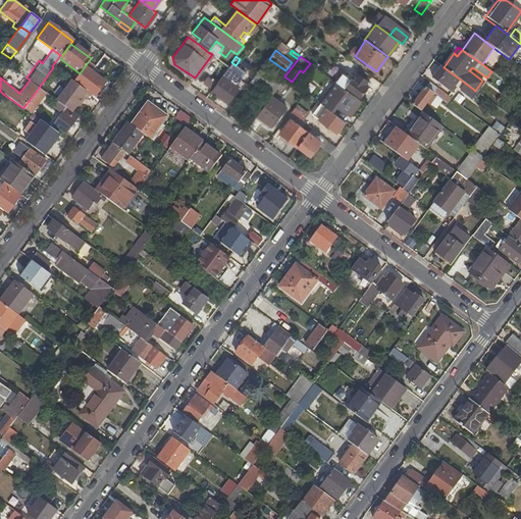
[(101,57),(91,71),(96,75),(106,61),(101,57)]
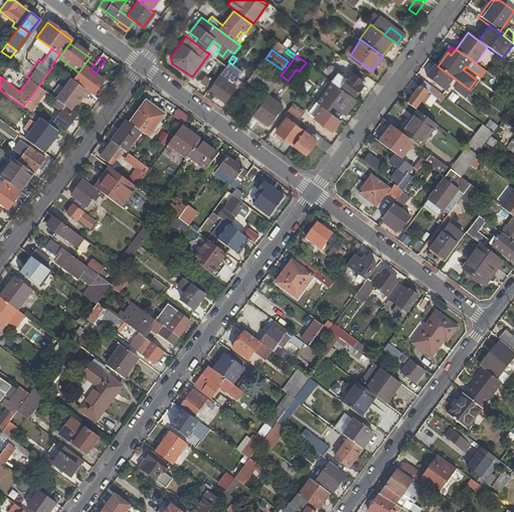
[(199,81),(208,89),(224,67),(225,65),(215,58),(199,81)]
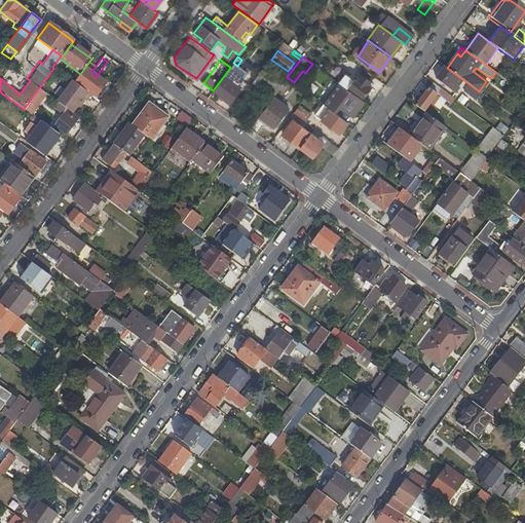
[(447,68),(444,66),(435,77),(455,92),(458,88),(459,89),(461,88),(474,97),(478,90),(447,68)]
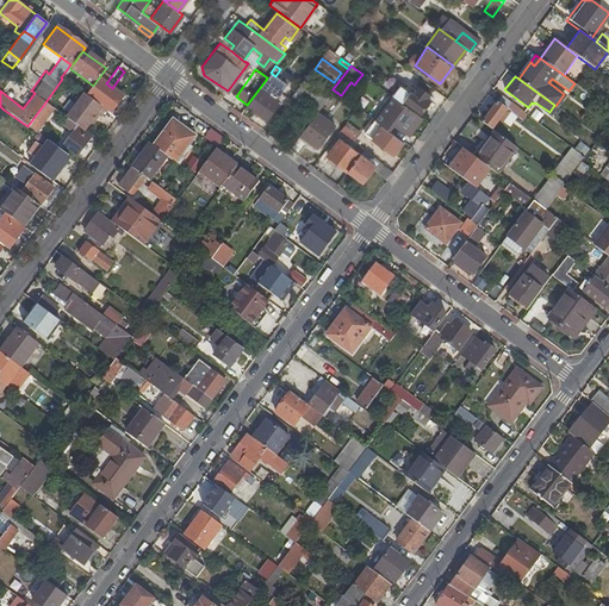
[(247,105),(246,107),(263,120),(279,100),(274,98),(280,91),(266,80),(247,105)]
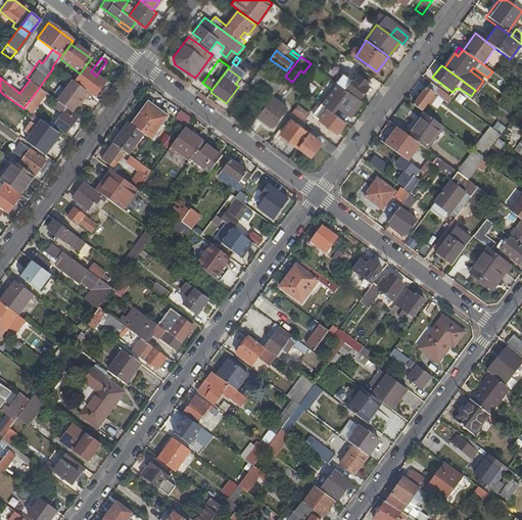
[(259,69),(240,95),(247,99),(257,86),(271,96),(285,77),(275,69),(270,77),(259,69)]
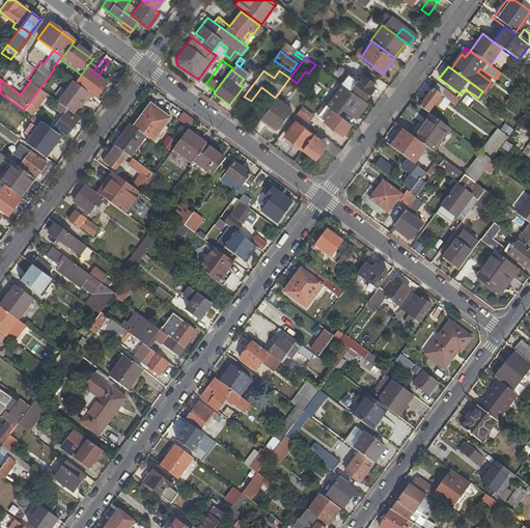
[(350,76),(342,84),(353,91),(356,88),(366,96),(377,82),(365,75),(359,83),(350,76)]
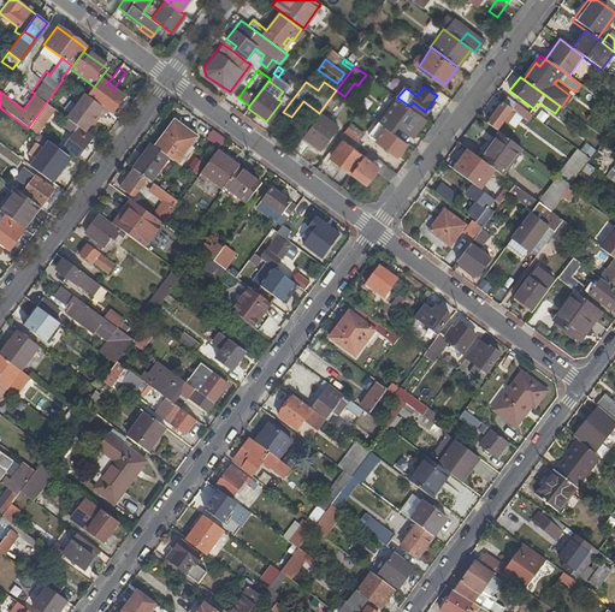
[(101,93),(94,102),(106,111),(112,116),(119,106),(101,93)]
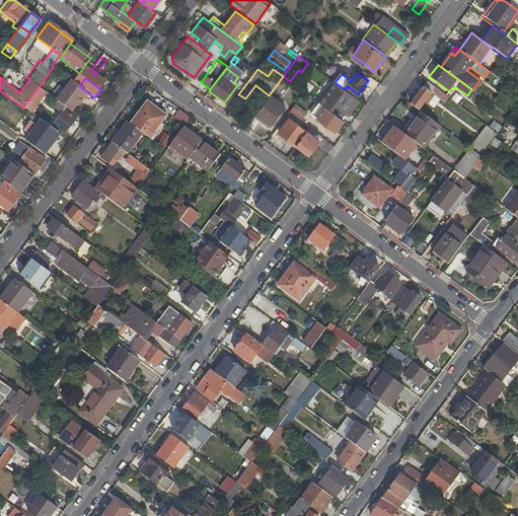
[(445,95),(423,79),(418,86),(421,88),(410,103),(417,108),(429,91),(441,100),(445,95)]
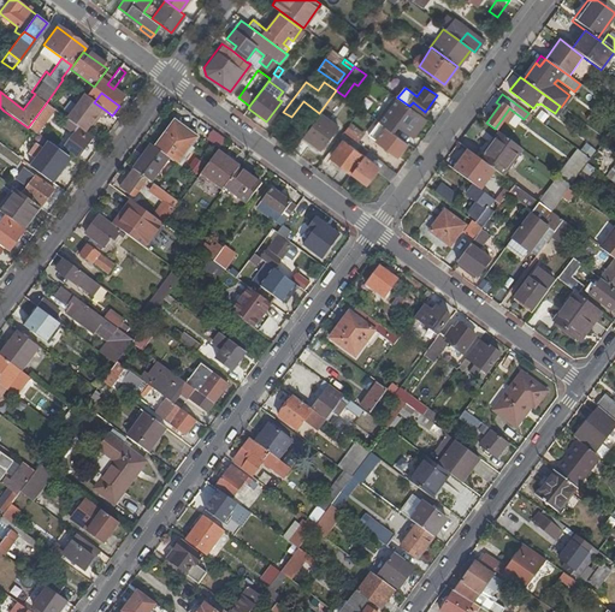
[(94,102),(84,95),(66,119),(84,131),(99,113),(102,116),(106,111),(94,102)]
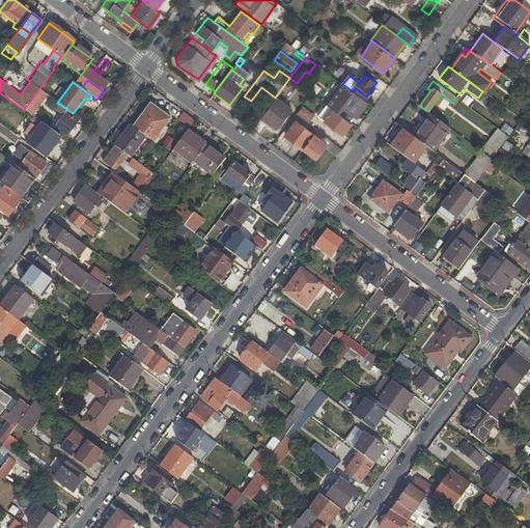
[(342,84),(340,83),(326,104),(326,105),(338,113),(342,107),(357,117),(367,102),(364,100),(353,91),(342,84)]
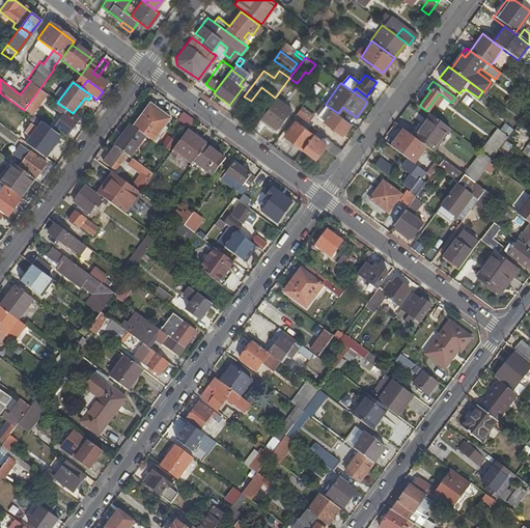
[(356,88),(353,91),(364,100),(366,96),(356,88)]
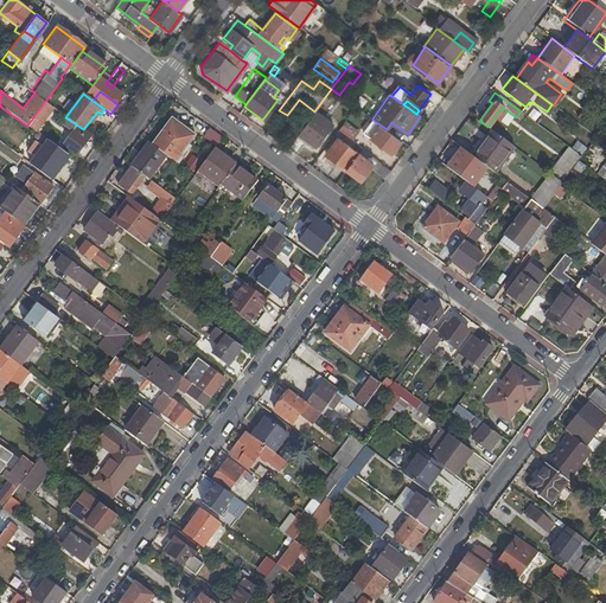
[(314,113),(298,134),(316,147),(331,126),(314,113)]
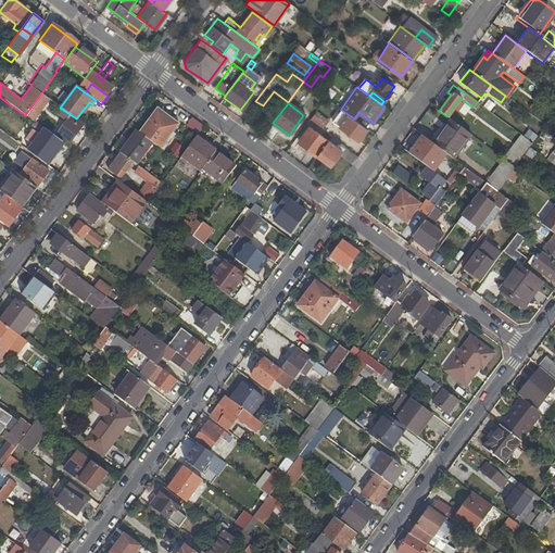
[(76,118),(60,108),(55,114),(64,121),(57,132),(71,141),(84,124),(76,118)]
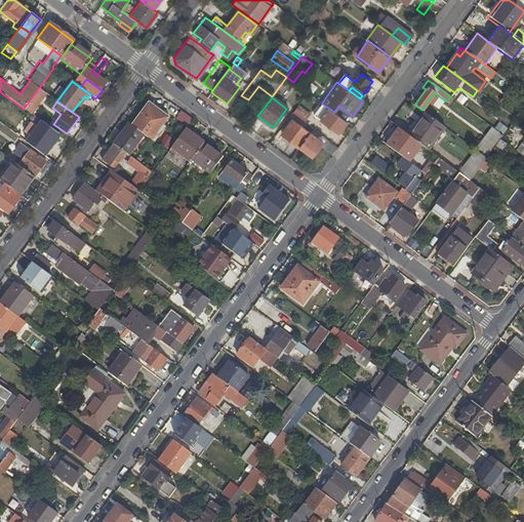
[(148,103),(131,124),(144,134),(151,138),(167,117),(148,103)]
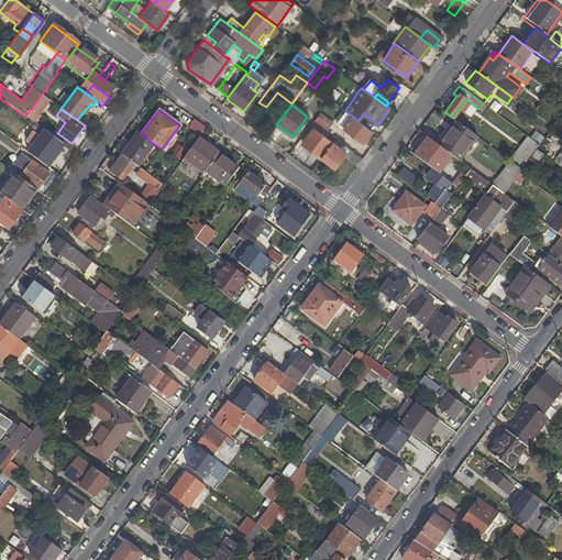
[(359,120),(345,111),(340,119),(349,125),(345,129),(364,143),(373,131),(359,120)]
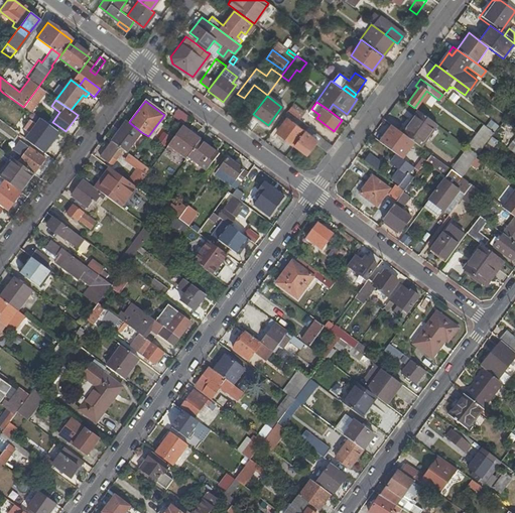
[(294,103),(288,111),(298,119),(305,111),(294,103)]
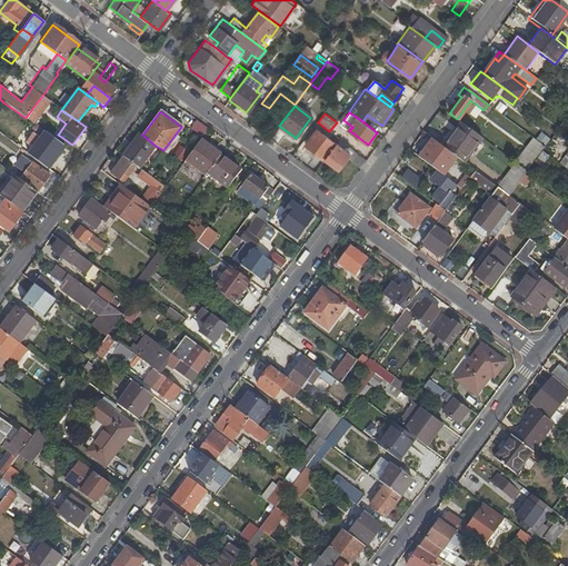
[(460,121),(442,146),(462,161),(481,137),(460,121)]
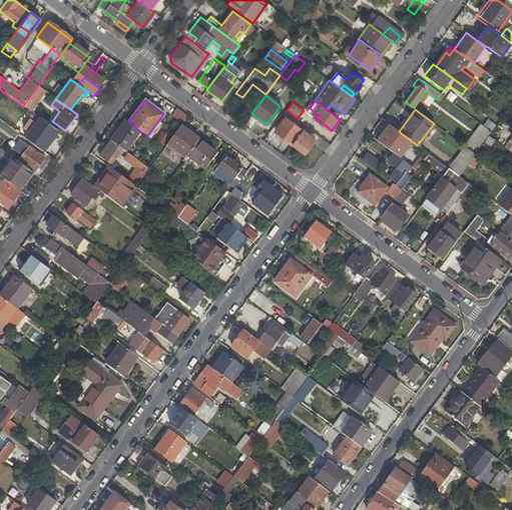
[(275,130),(292,143),(303,128),(285,116),(275,130)]
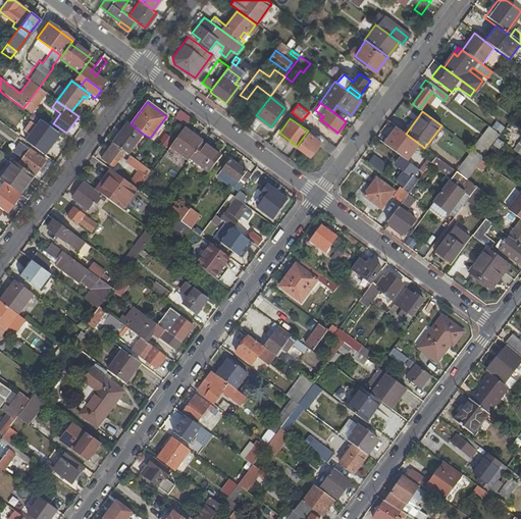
[(499,118),(495,124),(503,130),(507,123),(499,118)]
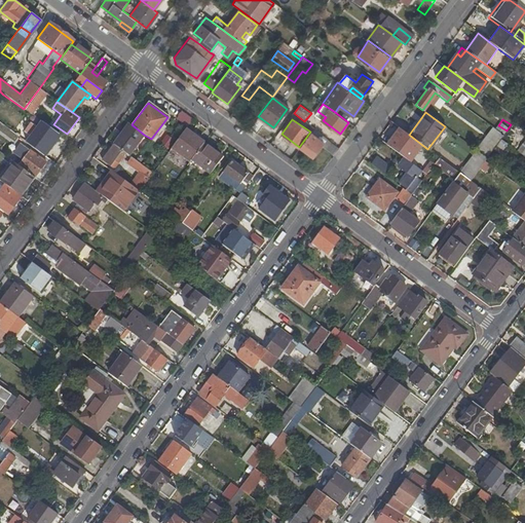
[(58,134),(41,122),(37,127),(31,123),(25,133),(31,137),(27,143),(43,154),(58,134)]
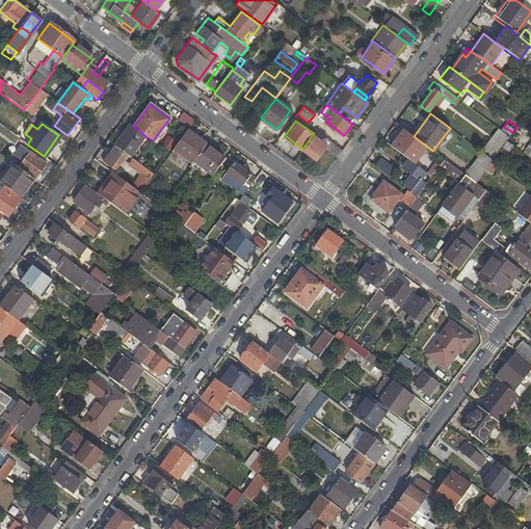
[(129,124),(113,144),(114,144),(123,151),(131,157),(145,136),(133,126),(129,124)]
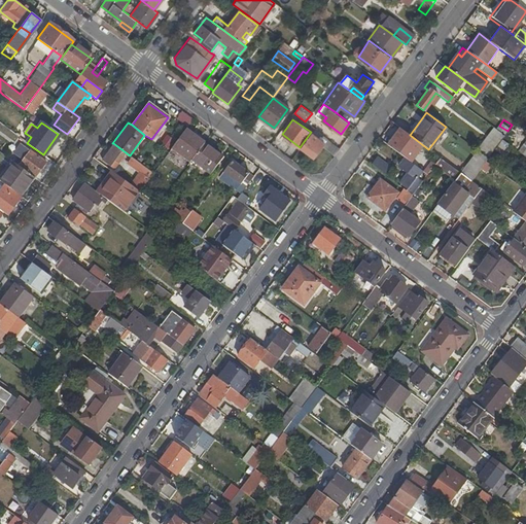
[(476,148),(487,156),(493,149),(500,140),(503,135),(492,127),(476,148)]
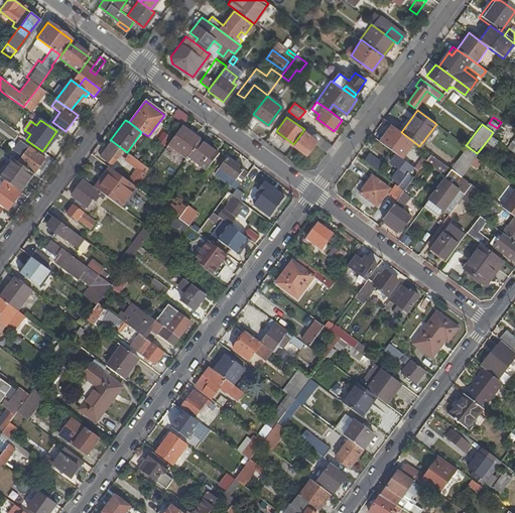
[(503,124),(495,133),(503,140),(511,131),(503,124)]
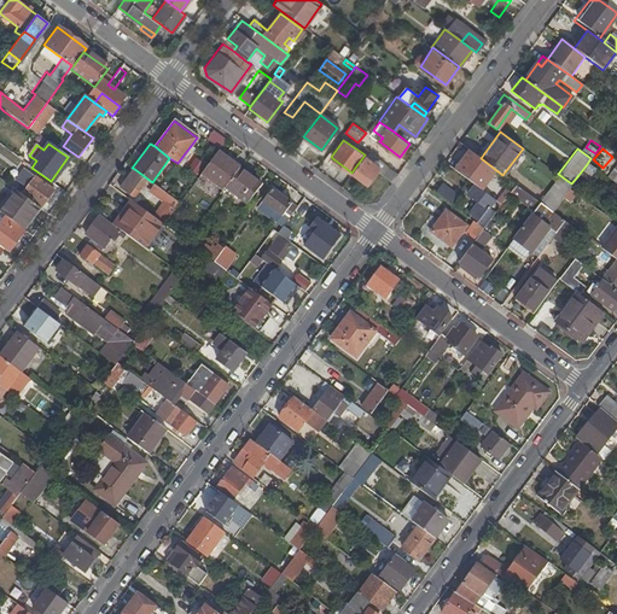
[(399,173),(368,150),(365,155),(380,167),(378,170),(393,181),(399,173)]
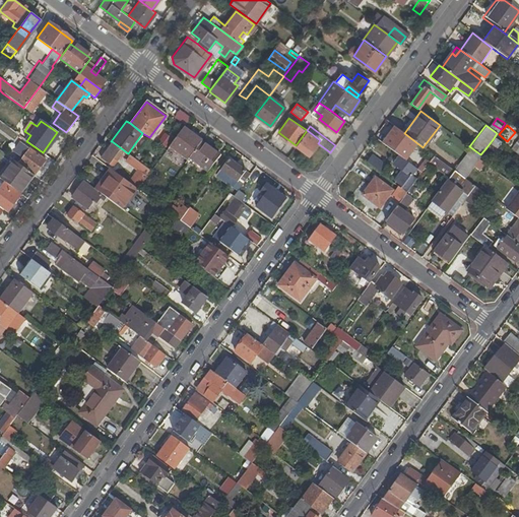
[(20,136),(9,128),(5,134),(16,142),(20,136)]
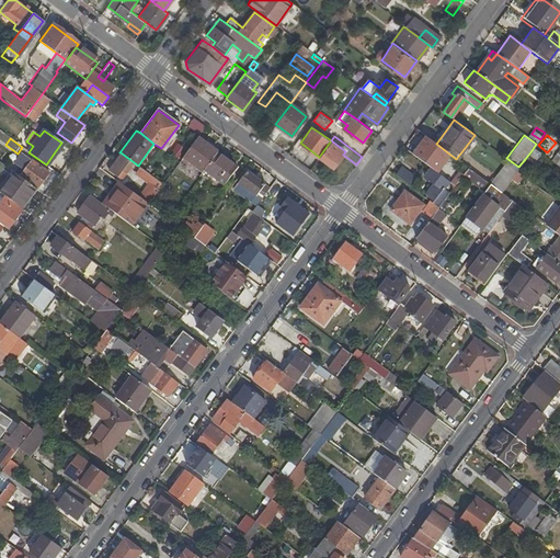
[(197,138),(183,158),(203,173),(204,171),(217,152),(197,138)]
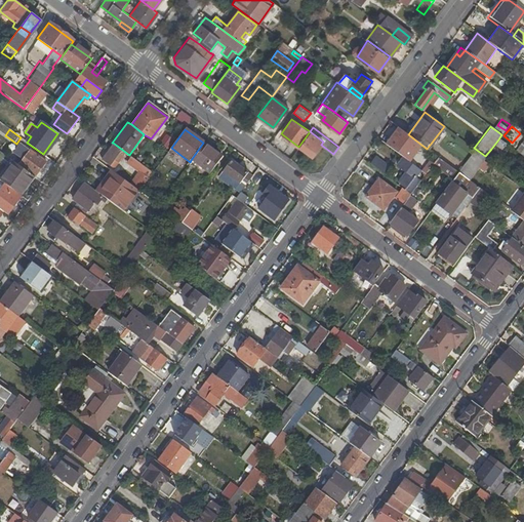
[(162,141),(170,146),(176,135),(168,130),(162,141)]
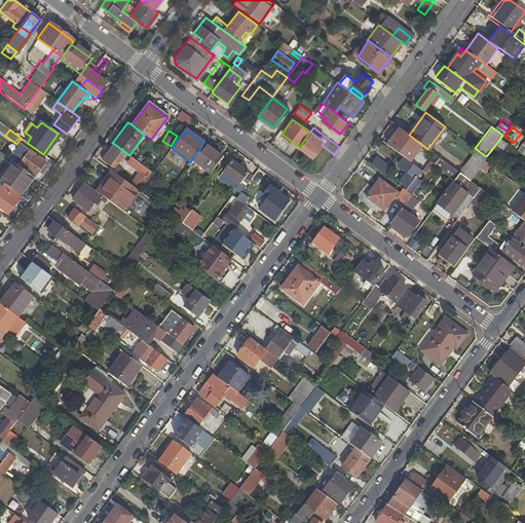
[(324,142),(310,132),(299,147),(312,157),(322,145),(324,142)]
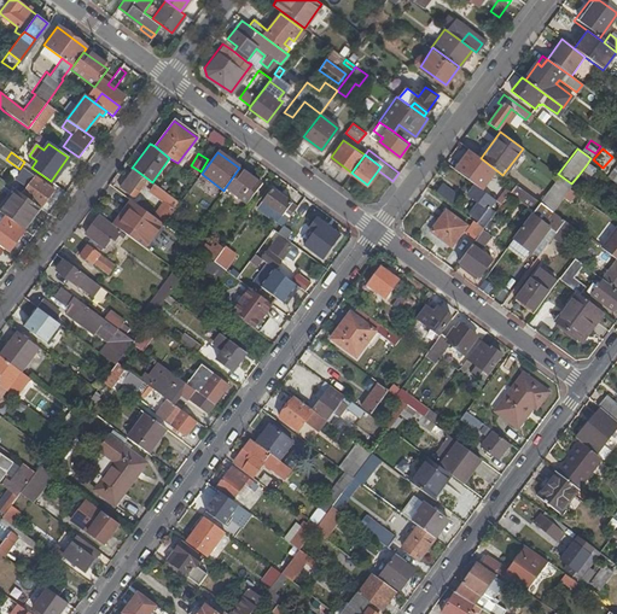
[(587,164),(578,175),(587,181),(595,170),(587,164)]
